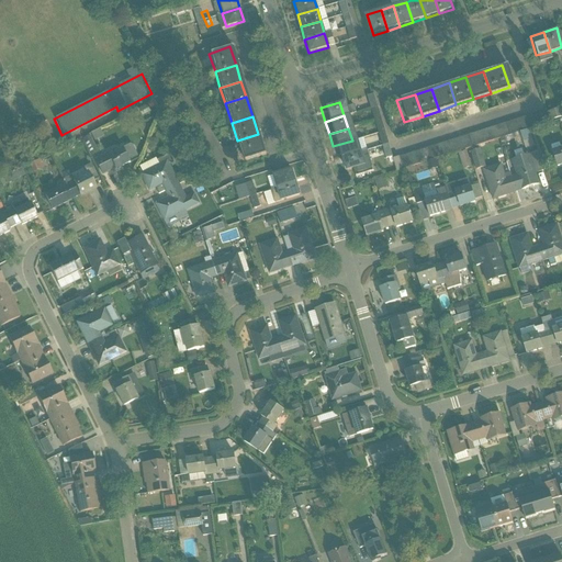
[(244,160),(265,153),(258,134),(237,141),(244,160)]
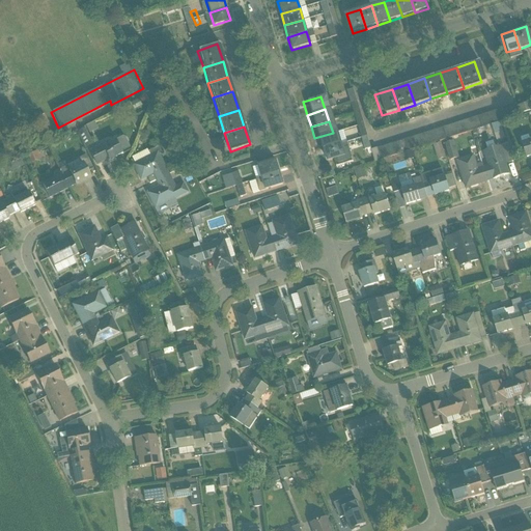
[(314,138),(318,149),(336,143),(333,133),(314,138)]
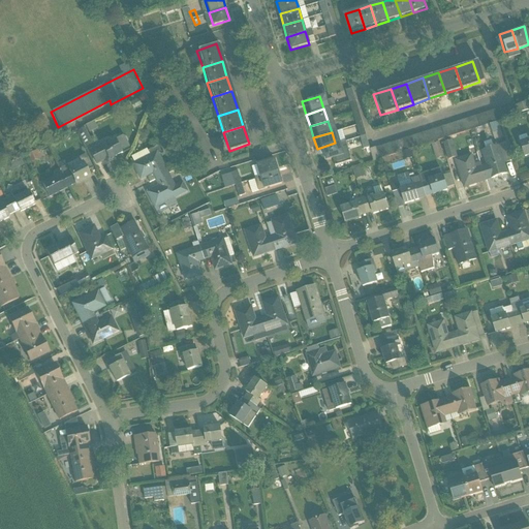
[(96,166),(121,154),(113,137),(88,151),(96,166)]
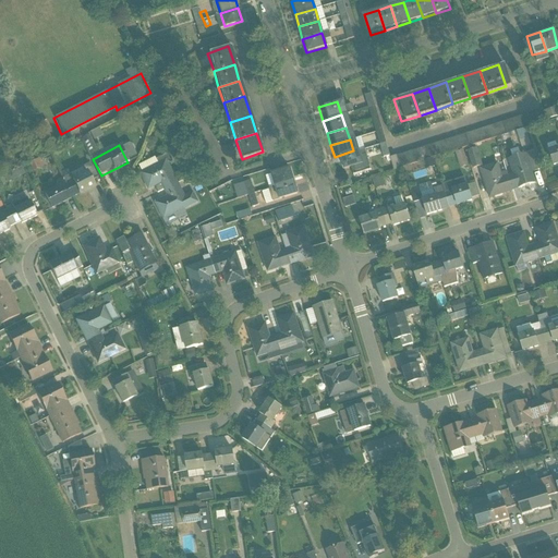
[(400,158),(403,172),(427,166),(428,169),(445,165),(443,156),(451,154),(449,145),(400,158)]
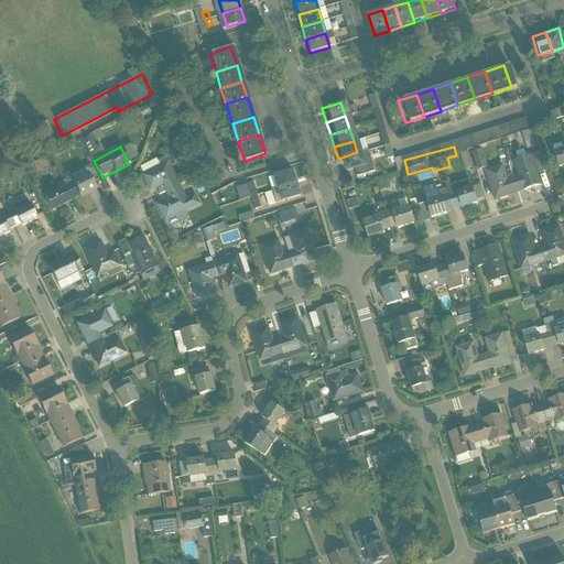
[(563,164),(563,147),(552,151),(557,167),(563,164)]
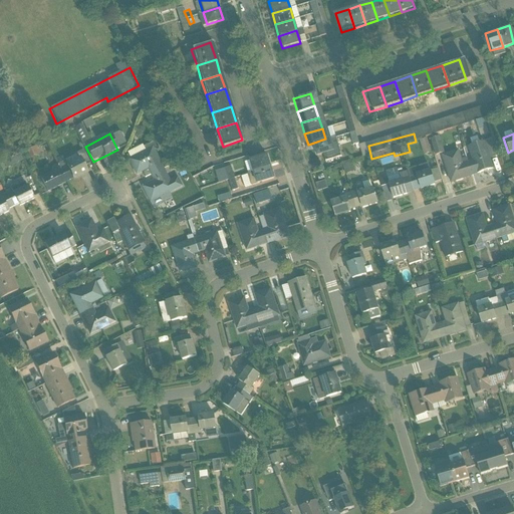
[(312,158),(329,152),(325,139),(308,145),(312,158)]
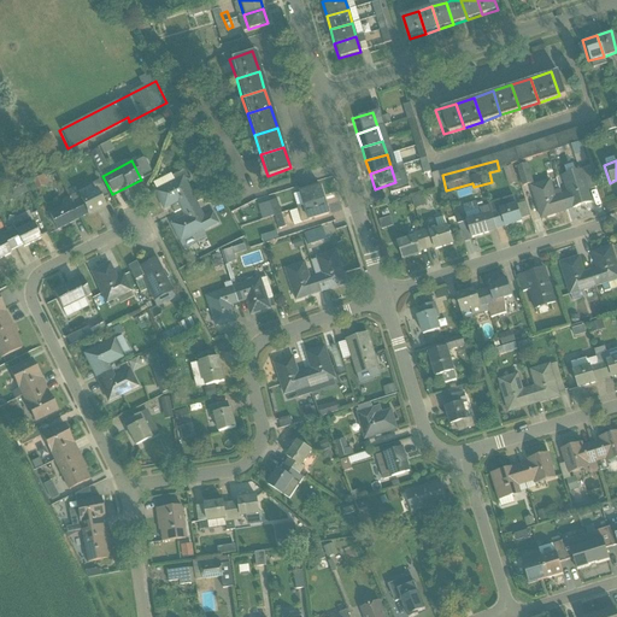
[(566,210),(591,201),(581,169),(560,176),(565,189),(560,191),(566,210)]
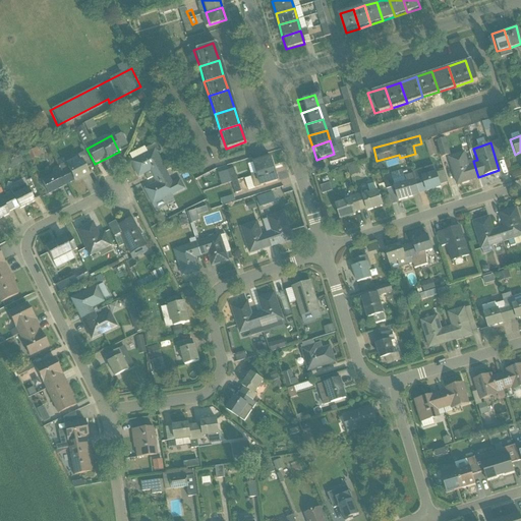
[(150,171),(153,177),(166,171),(155,149),(130,160),(138,176),(150,171)]
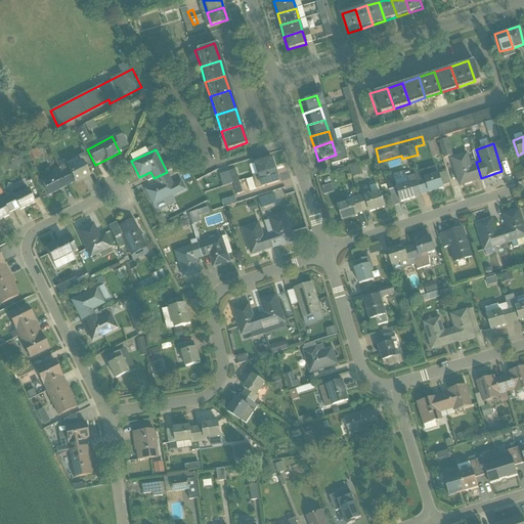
[(481,178),(476,162),(471,164),(467,153),(449,158),(457,185),(481,178)]
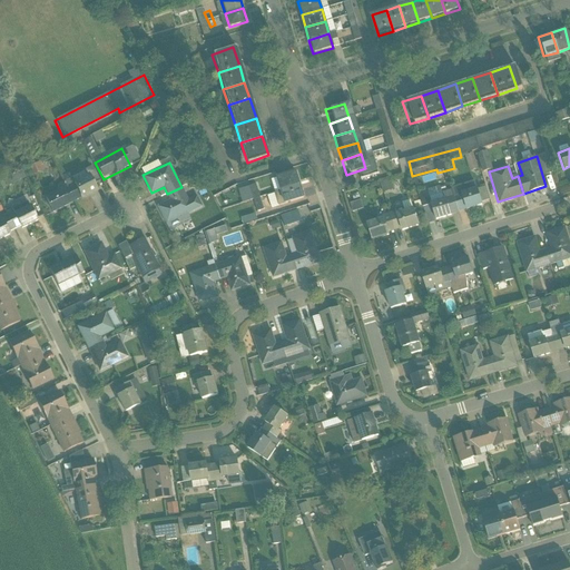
[(78,199),(95,190),(85,172),(68,179),(78,199)]
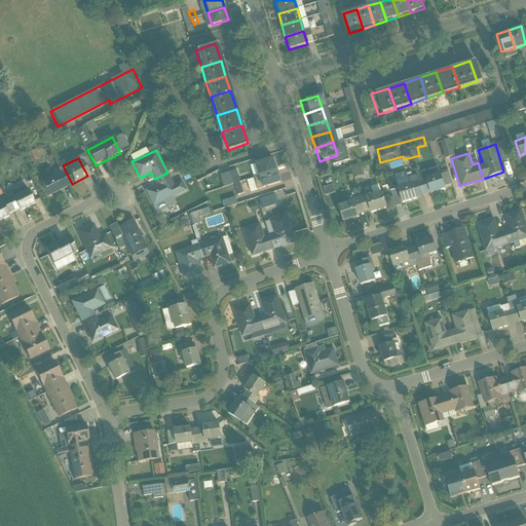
[(254,163),(258,176),(275,171),(272,158),(254,163)]
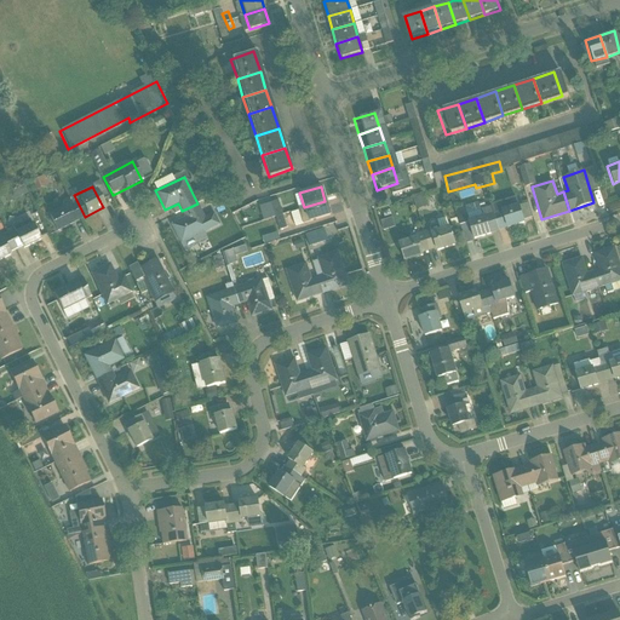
[(498,230),(523,223),(515,197),(491,205),(498,230)]
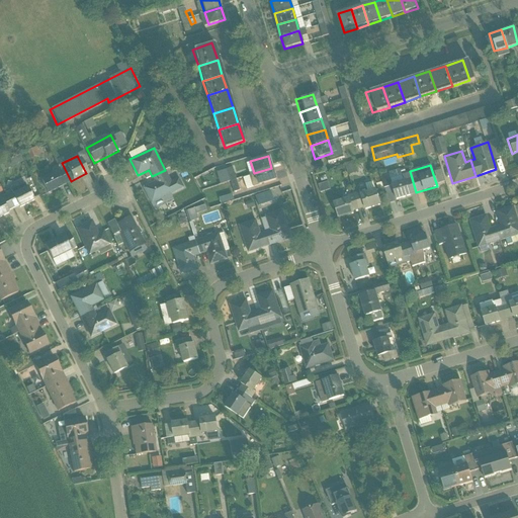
[(362,166),(355,169),(358,176),(365,173),(362,166)]
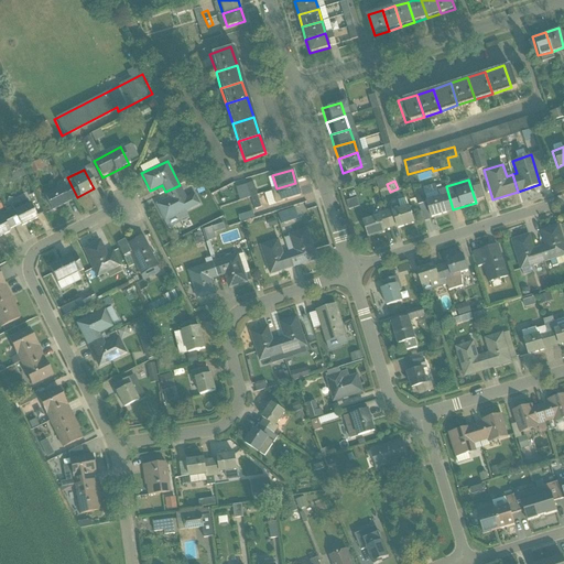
[(280,202),(300,196),(295,183),(277,188),(280,202)]
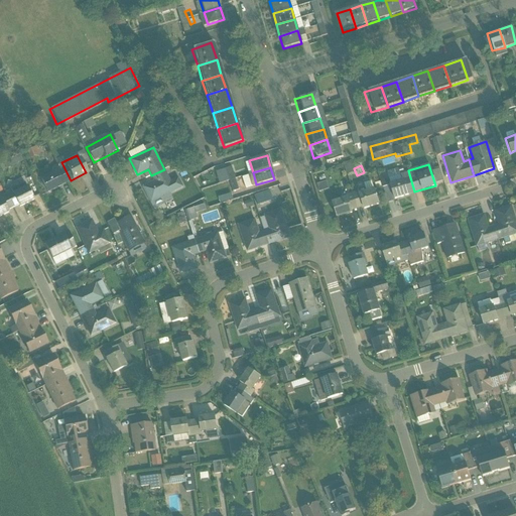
[(45,194),(58,186),(50,169),(36,176),(45,194)]
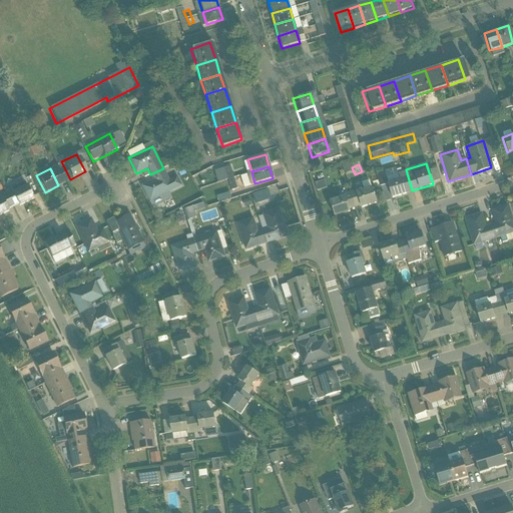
[(150,202),(180,188),(175,178),(168,181),(163,168),(150,174),(153,180),(142,185),(150,202)]
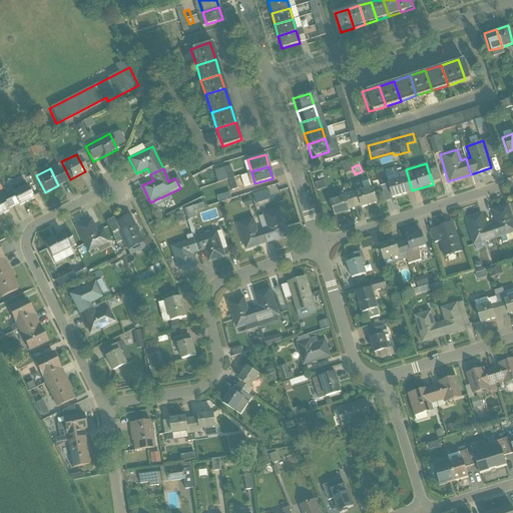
[(412,190),(406,169),(384,176),(391,197),(412,190)]
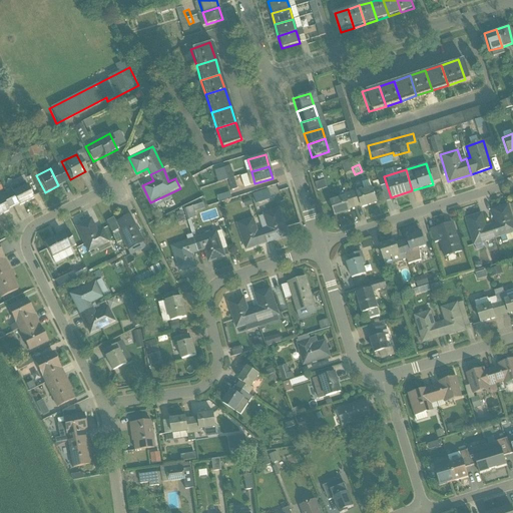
[(209,188),(212,199),(238,193),(235,182),(209,188)]
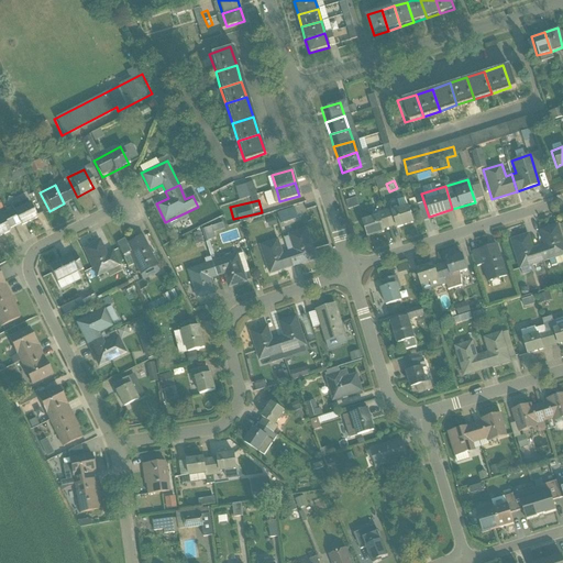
[(357,212),(367,210),(364,200),(354,203),(357,212)]
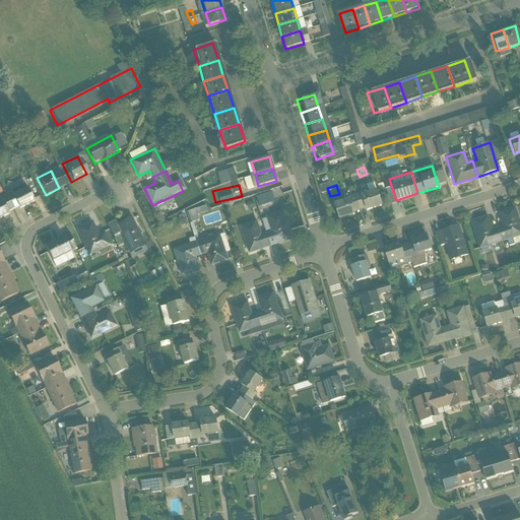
[(17,209),(31,202),(24,187),(9,194),(17,209)]
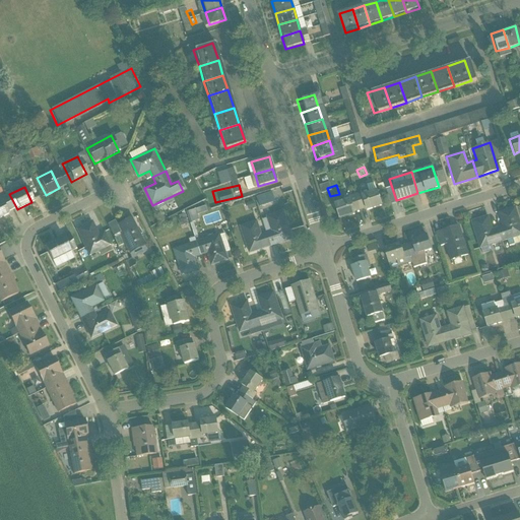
[(365,210),(381,205),(375,188),(359,193),(365,210)]
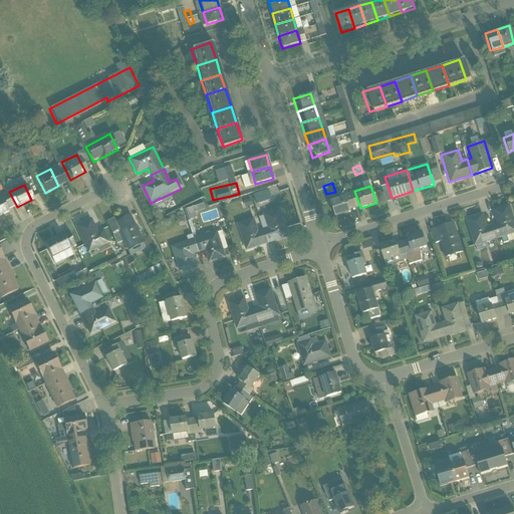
[(333,217),(349,212),(344,196),(328,201),(333,217)]
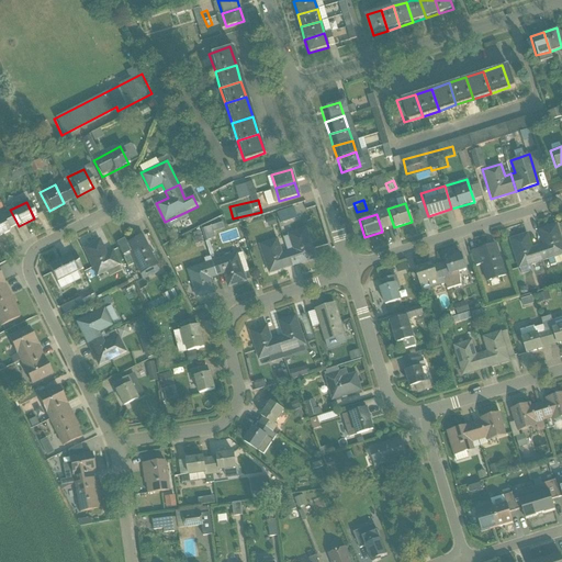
[(541,260),(561,253),(561,239),(557,222),(537,228),(541,243),(537,244),(541,260)]
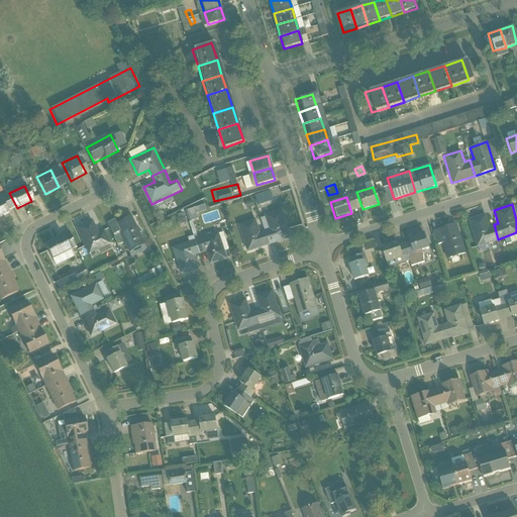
[(269,244),(291,236),(281,208),(264,214),(269,228),(264,230),(269,244)]
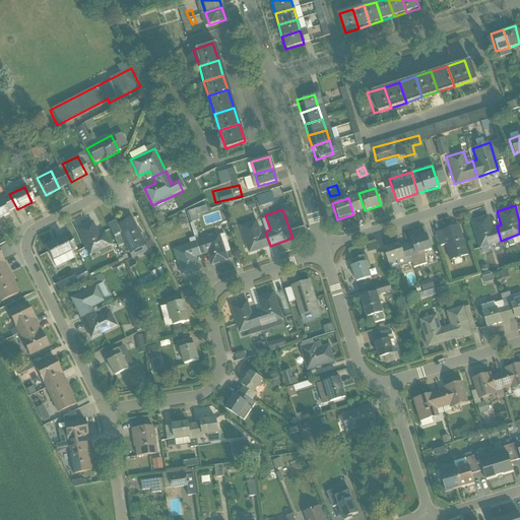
[(501,241),(497,225),(492,228),(488,214),(470,219),(478,248),(501,241)]
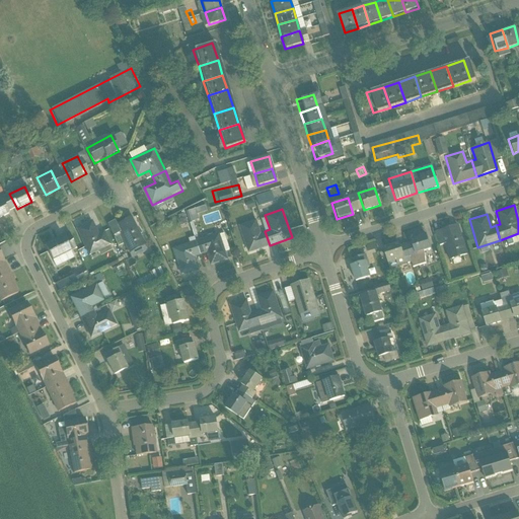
[(129,253),(146,243),(131,216),(114,226),(129,253)]
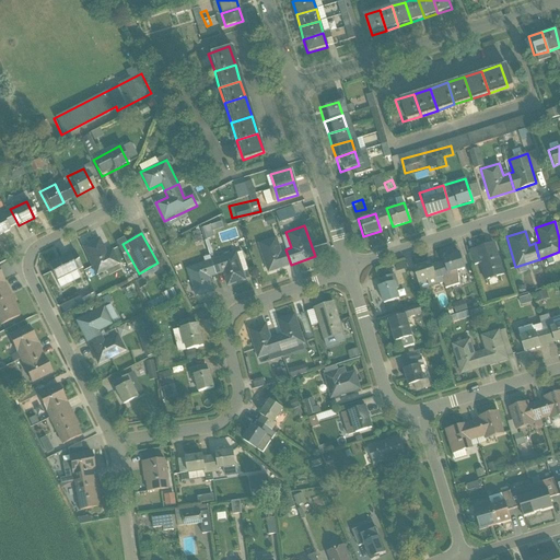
[(291,265),(286,249),(280,251),(275,235),(256,242),(267,272),(291,265)]
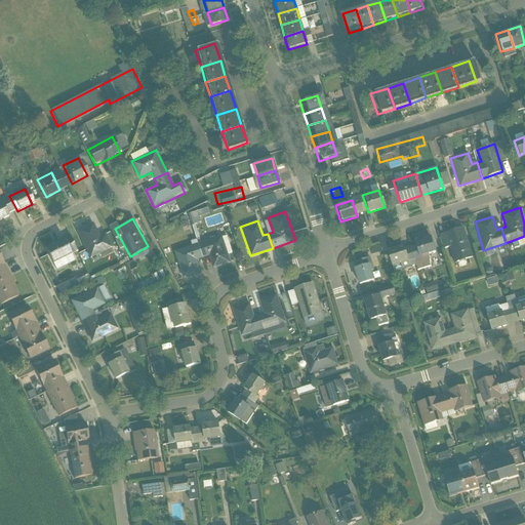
[(75,232),(90,259),(112,248),(104,233),(97,236),(91,224),(75,232)]
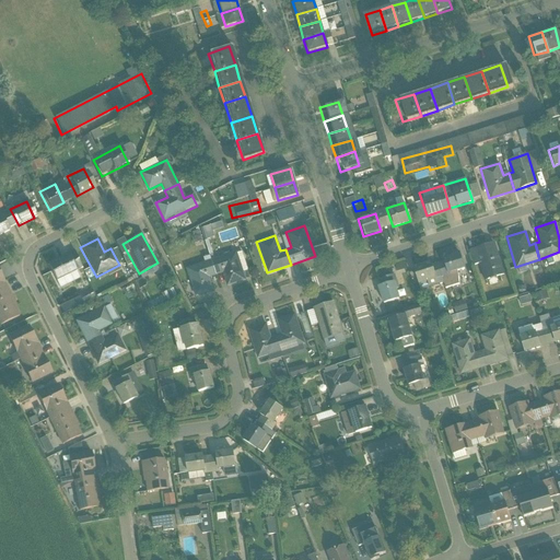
[(482,278),(503,272),(494,240),(466,248),(471,266),(478,264),(482,278)]
